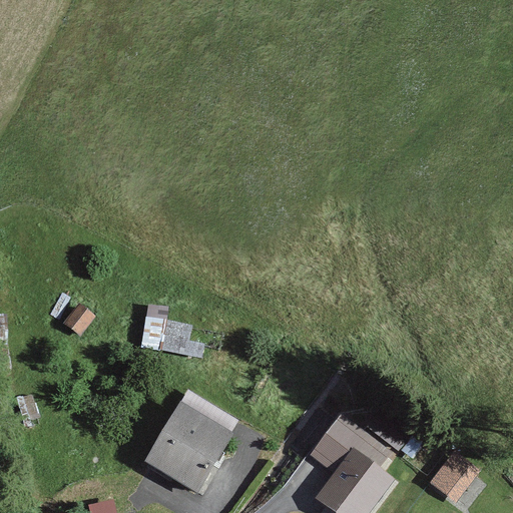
[(192,339),(195,323),(169,319),(171,307),(150,303),(141,346),(204,357),(207,342),(192,339)]
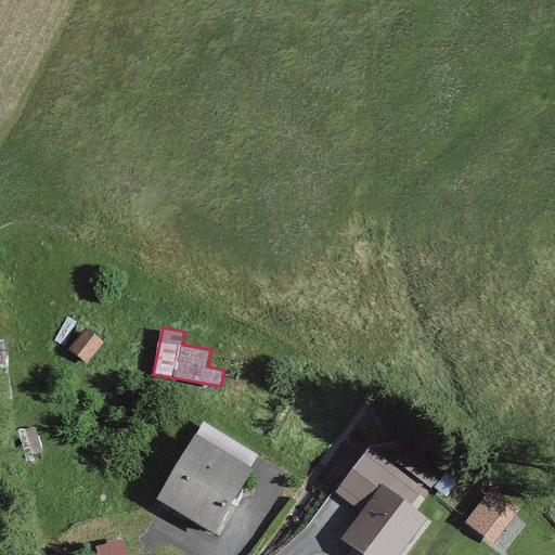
[(253,468),(191,435),(154,503),(216,536),(253,468)]
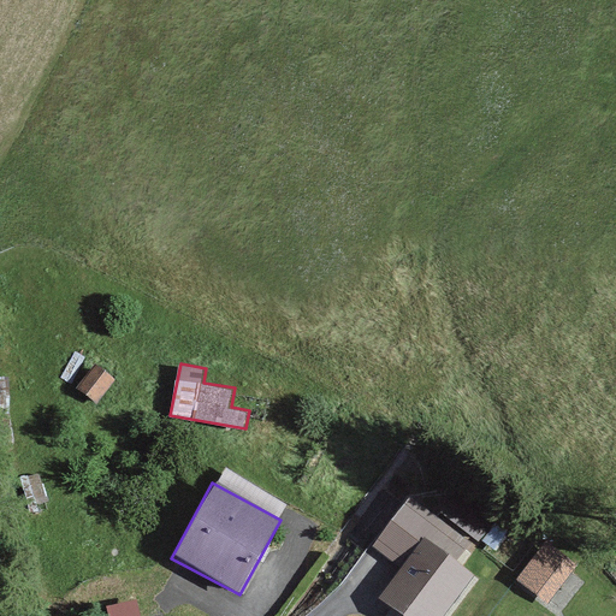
[(401,568),(379,598),(402,615),(443,615),(474,575),(456,562),(471,543),(410,497),(373,548),(401,568)]
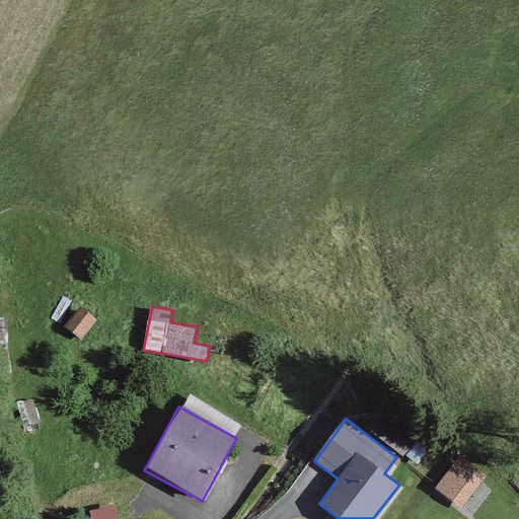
[(485,473),(453,452),(431,487),(462,508),(485,473)]
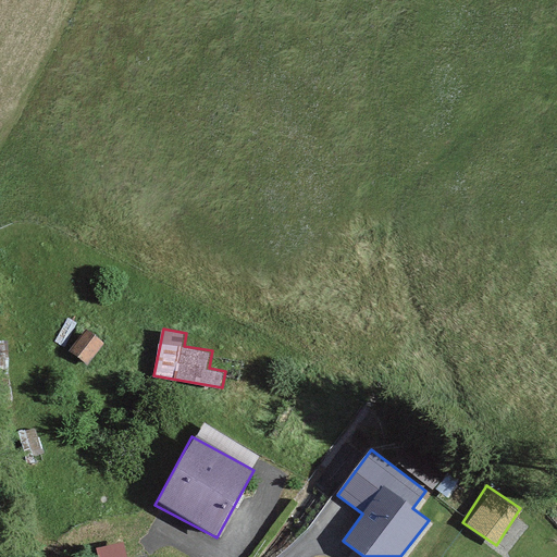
[(124,556),(122,544),(97,549),(98,556),(124,556)]
